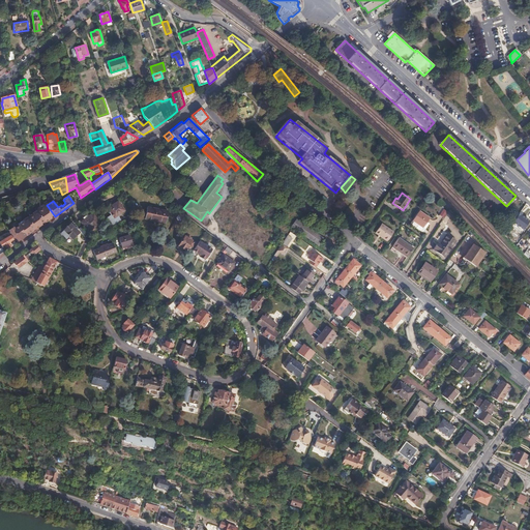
[(115,217),(124,210),(118,201),(108,209),(115,217)]
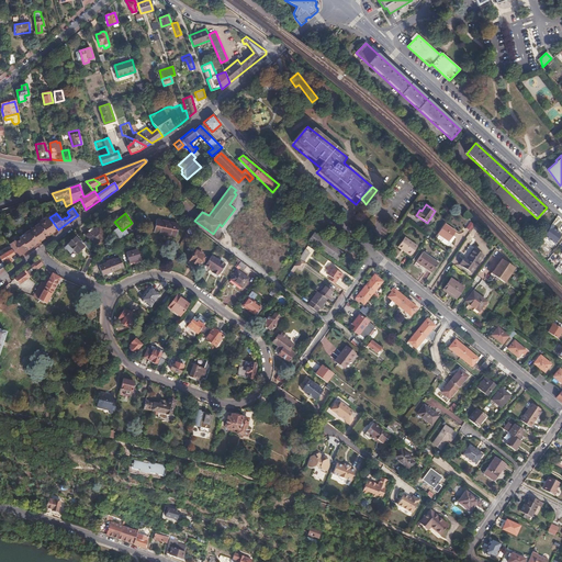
[(48,236),(58,229),(49,217),(48,216),(44,220),(45,221),(41,225),(48,236)]
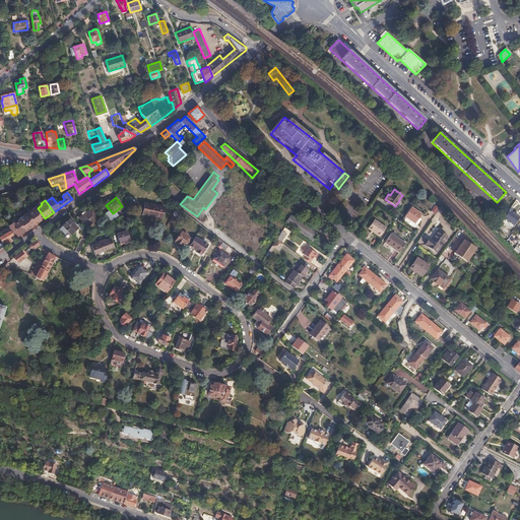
[(165,208),(144,203),(142,214),(161,218),(165,208)]
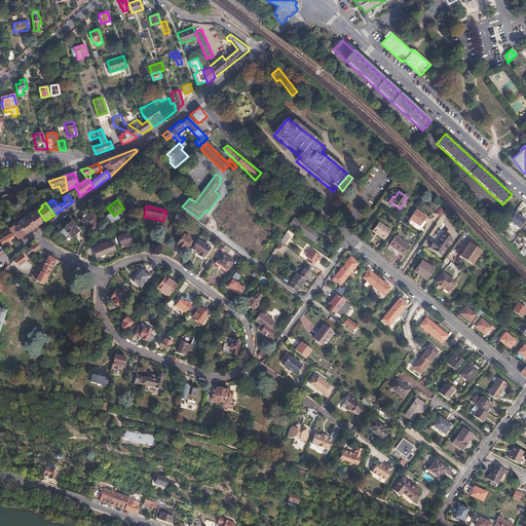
[(187,216),(179,210),(176,216),(179,219),(181,217),(188,222),(190,220),(186,217),(187,216)]
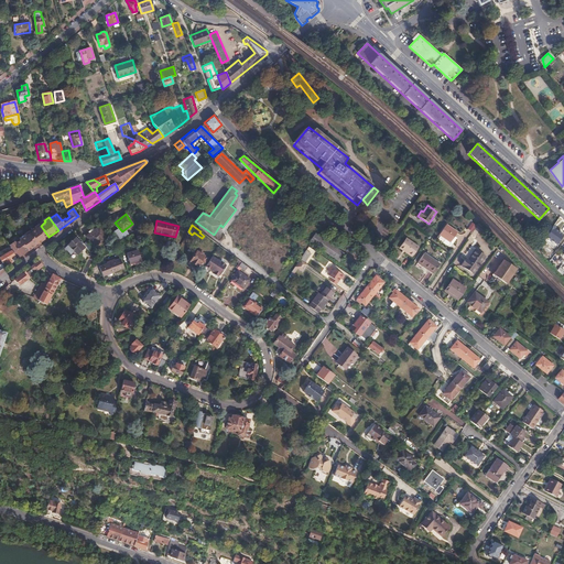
[(455,236),(457,232),(446,225),(440,235),(446,239),(451,242),(455,236)]
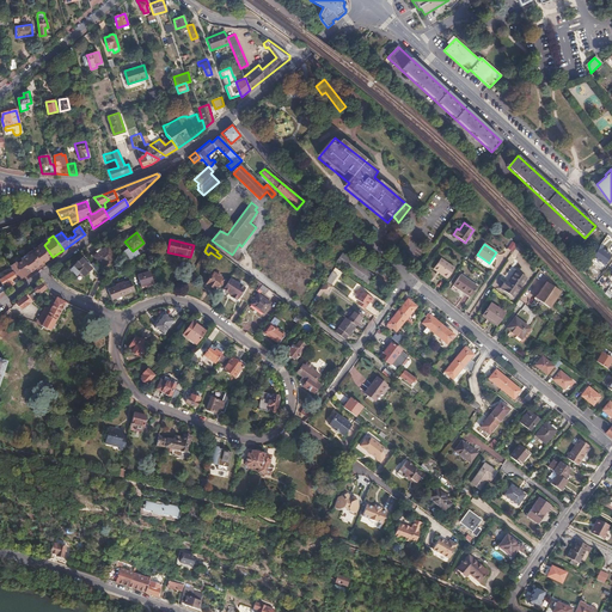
[(41,265),(53,257),(44,245),(38,250),(36,248),(31,250),(41,265)]
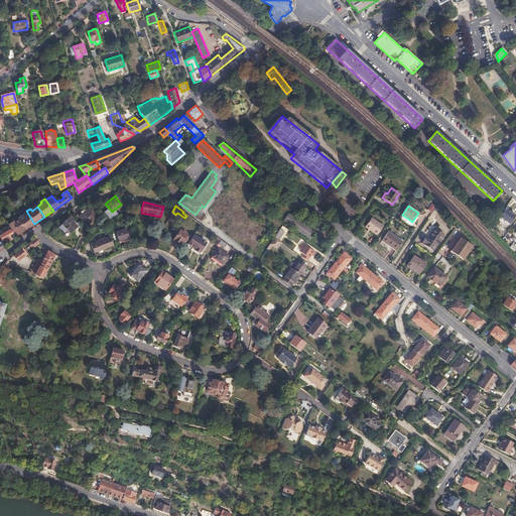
[(86,226),(98,217),(91,208),(79,217),(86,226)]
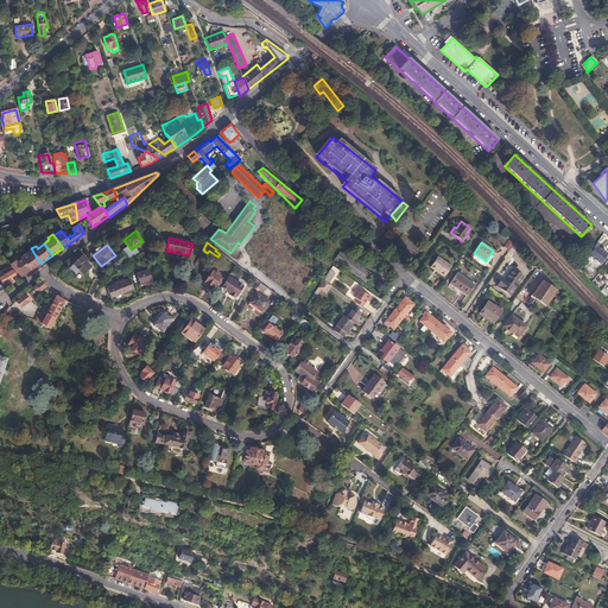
[(607,253),(595,246),(588,255),(600,264),(607,253)]
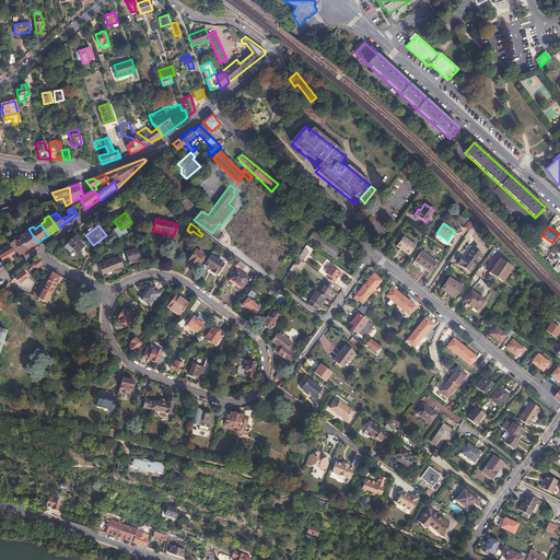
[(28,249),(37,243),(28,229),(24,232),(25,235),(21,238),(28,249)]
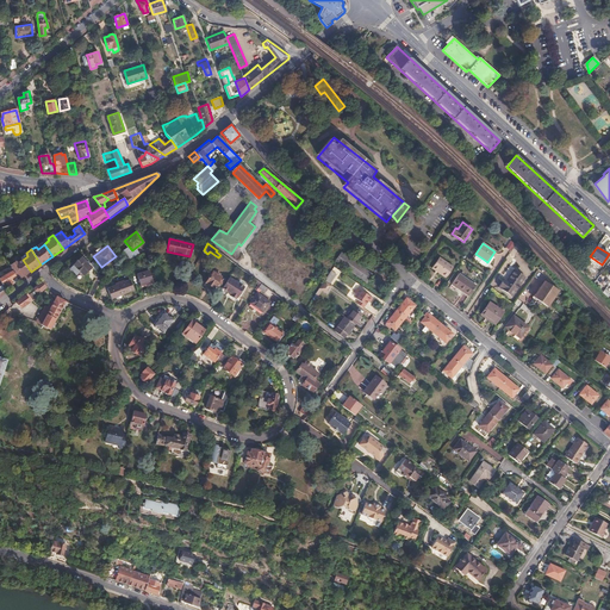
[(367,281),(373,273),(342,251),(336,260),(367,281)]
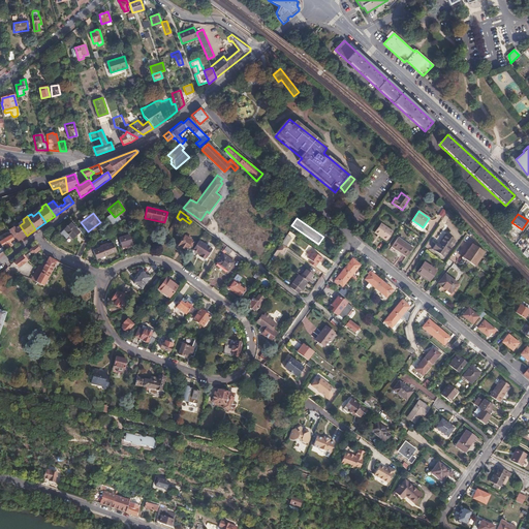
[(423,227),(418,224),(417,227),(423,230),(424,230),(430,223),(427,221),(423,227)]
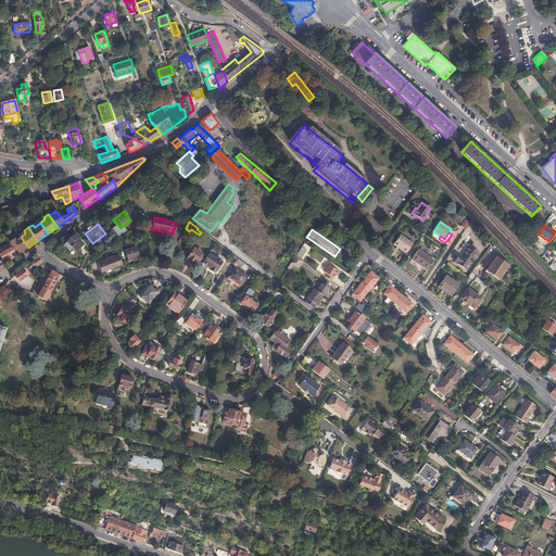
[(17,255),(28,248),(21,237),(15,240),(13,238),(9,241),(17,255)]
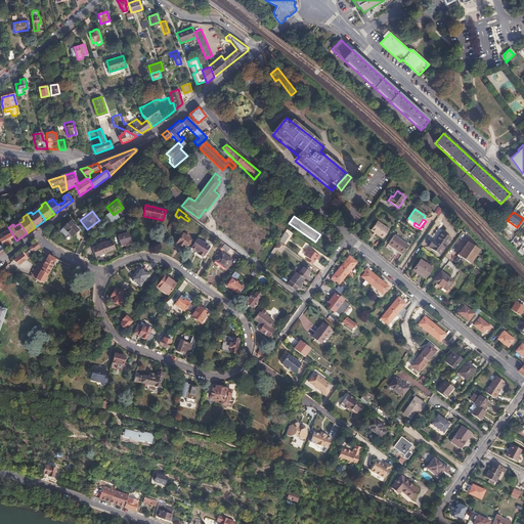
[(75,228),(74,226),(73,227),(70,223),(68,224),(63,227),(66,230),(63,231),(67,235),(69,233),(72,236),(77,231),(75,228)]
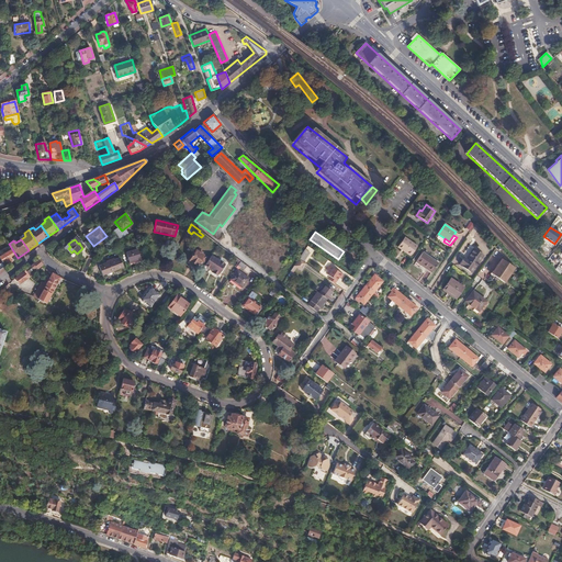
[(416,249),(406,243),(403,247),(400,245),(396,250),(409,259),(416,249)]
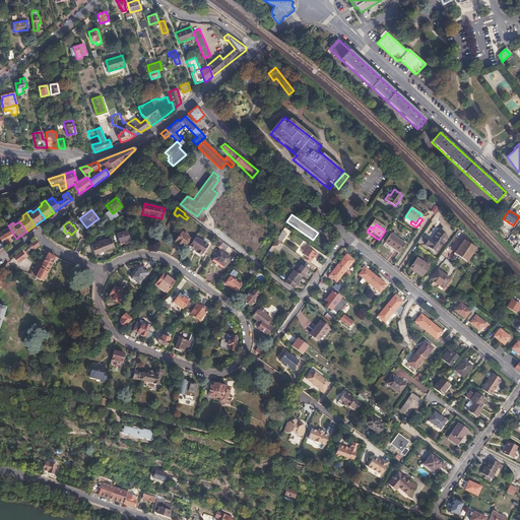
[(447,236),(438,230),(432,239),(430,238),(426,245),(437,252),(447,236)]
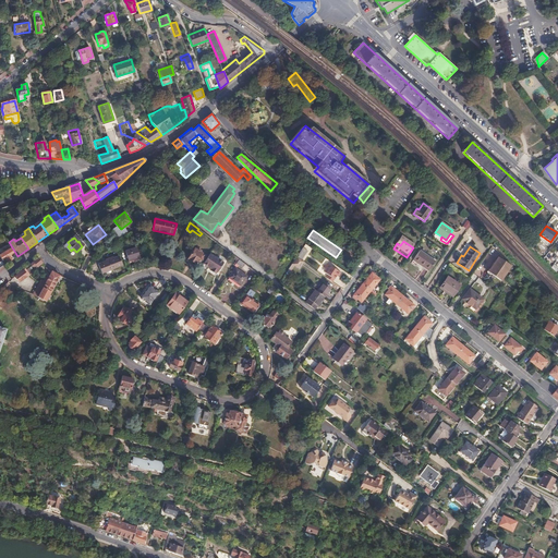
[(202,259),(205,256),(199,253),(202,251),(197,247),(196,250),(194,249),(187,258),(195,264),(199,258),(202,259)]
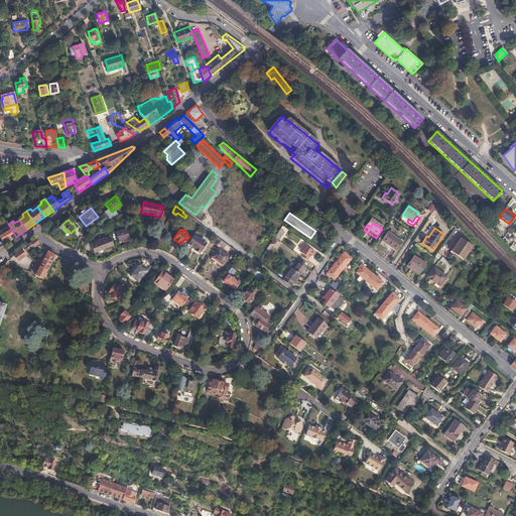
[(284,232),(280,229),(279,231),(276,236),(274,238),(278,241),(284,232)]
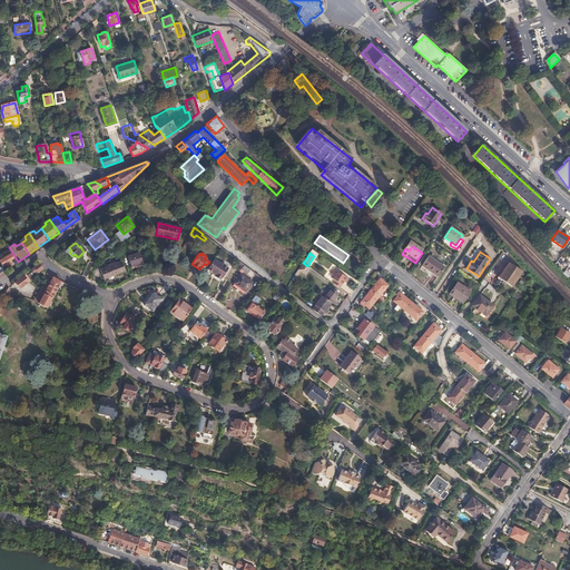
[(5,264),(7,269),(11,266),(9,262),(15,258),(11,254),(0,261),(0,262),(2,266),(5,264)]
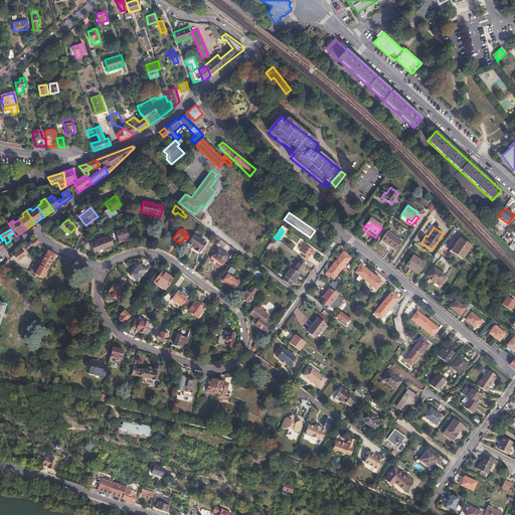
[(119,240),(128,237),(126,229),(116,231),(119,240)]
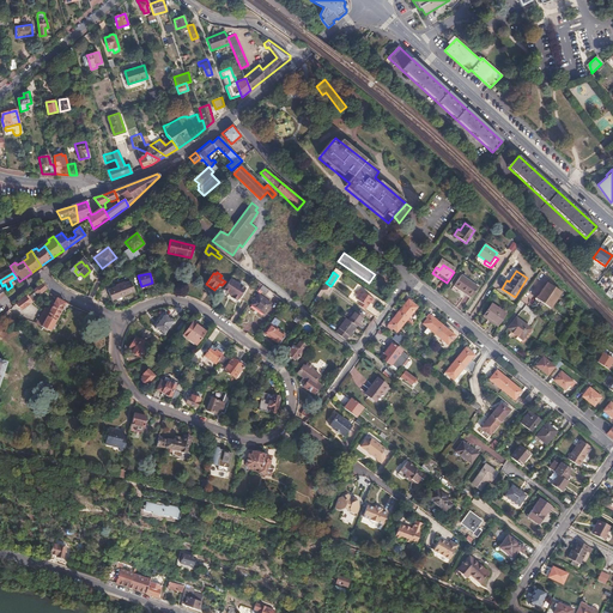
[(472,298),(479,287),(461,275),(455,286),(472,298)]
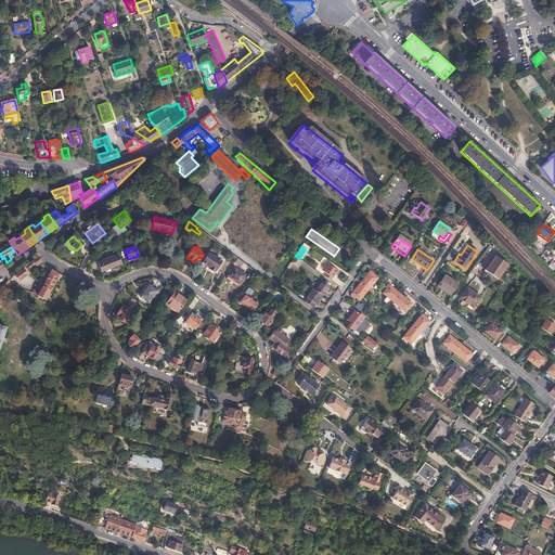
[(209,253),(203,262),(211,269),(210,270),(215,273),(223,262),(209,253)]
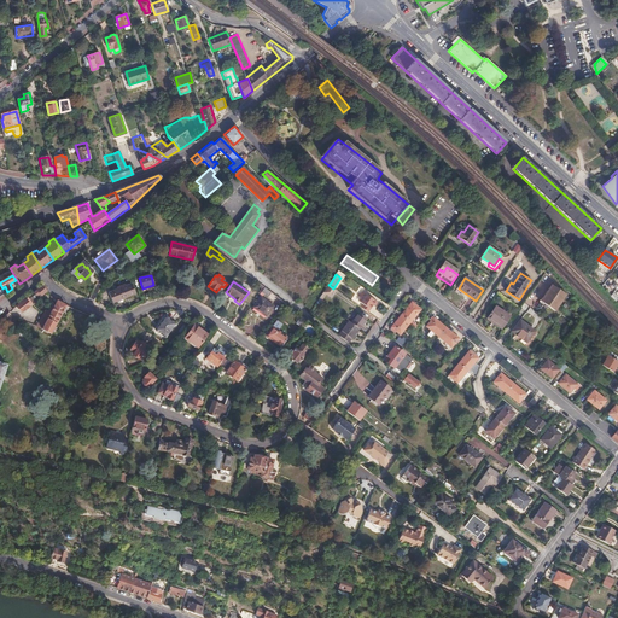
[(98,293),(103,286),(97,283),(92,291),(98,293)]
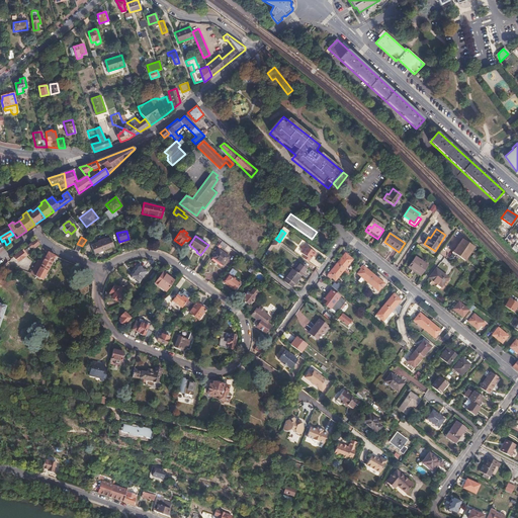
[(106,240),(105,237),(96,240),(98,243),(91,246),(94,252),(112,245),(109,239),(106,240)]
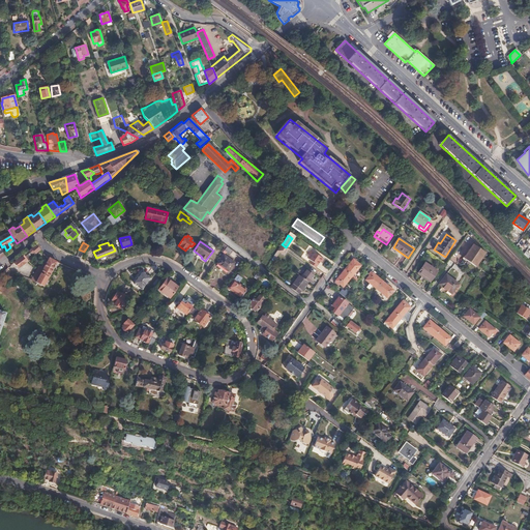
[(288,248),(286,247),(282,244),(273,256),(275,257),(280,252),(284,255),(288,248)]
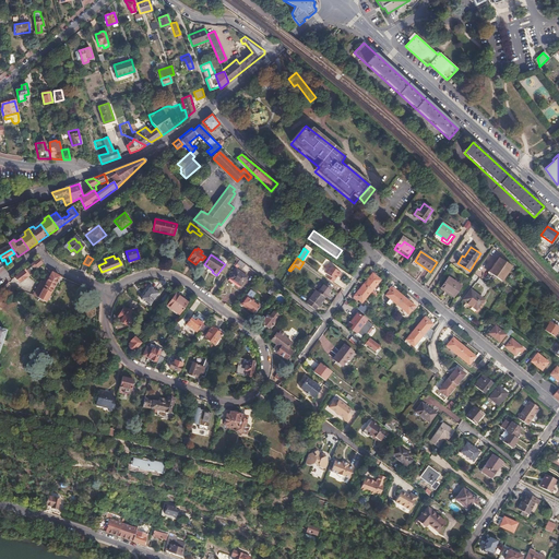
[(512,266),(499,258),(489,273),(502,281),(512,266)]
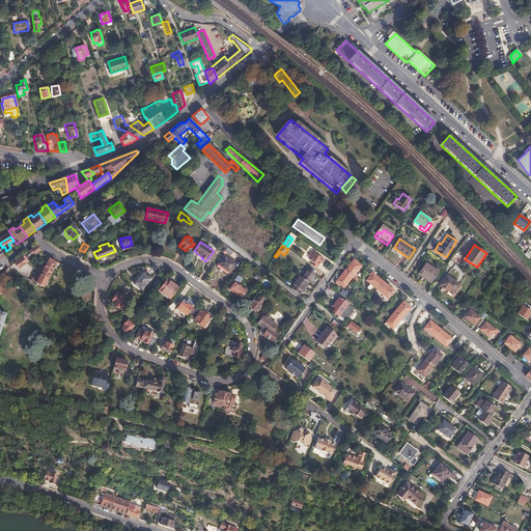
[(39,250),(35,246),(23,255),(25,257),(25,258),(32,252),(33,254),(35,253),(35,254),(39,250)]
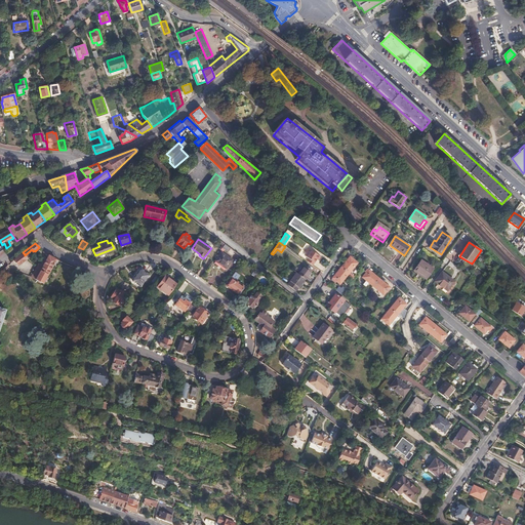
[(307,261),(312,266),(317,258),(318,259),(320,256),(310,249),(305,256),(309,258),(307,261)]
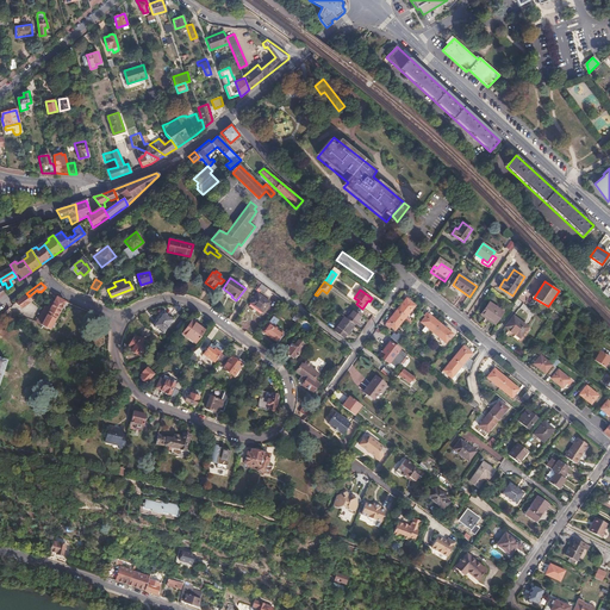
[(29,296),(26,293),(16,303),(20,309),(29,303),(27,300),(29,299),(26,298),(29,296)]
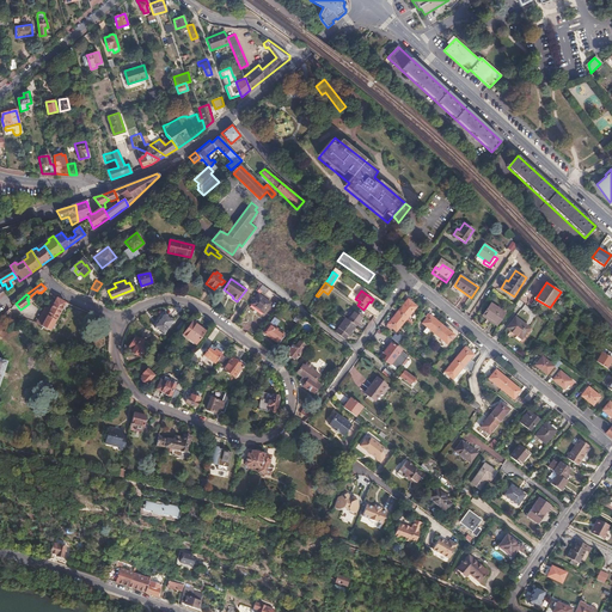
[(263,313),(270,304),(257,294),(251,305),(263,313)]
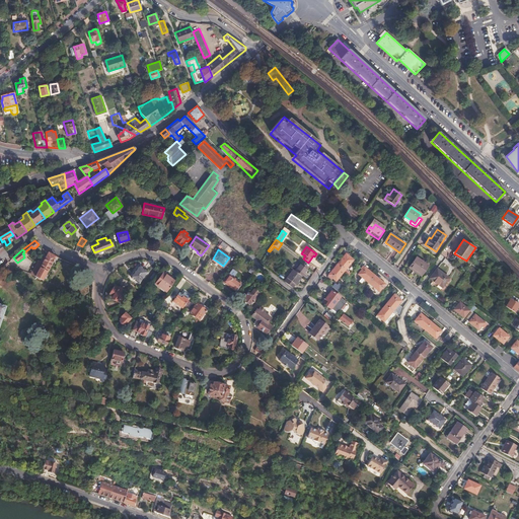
[(394,258),(398,252),(393,249),(389,255),(394,258)]
